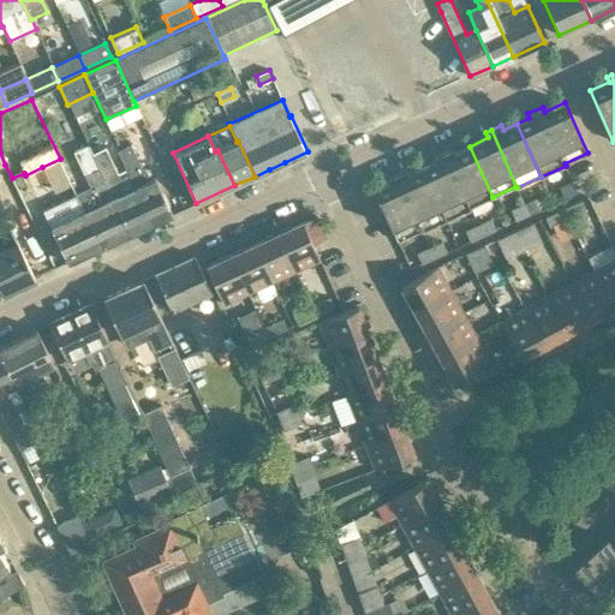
[(130,144),(118,150),(126,169),(125,169),(135,190),(150,224),(172,214),(155,178),(148,181),(147,180),(149,177),(145,168),(142,168),(130,144)]
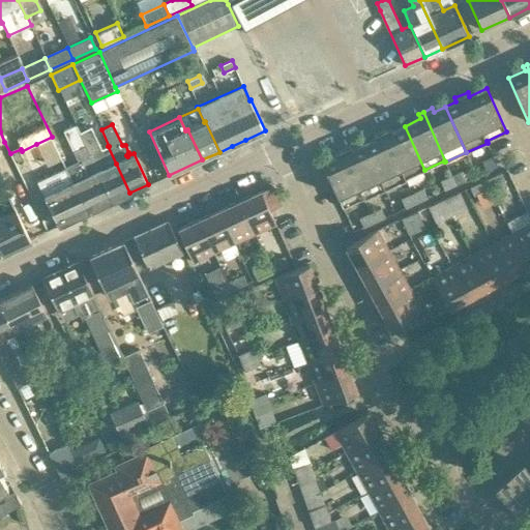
[(89,212),(112,201),(79,133),(76,125),(65,130),(79,159),(65,167),(66,169),(74,183),(76,182),(89,212)]
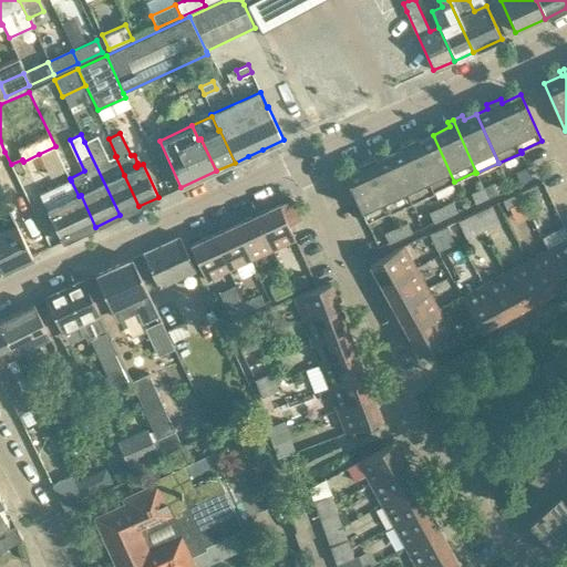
[(413,138),(409,141),(433,193),(434,193),(433,191),(454,182),(433,135),(415,143),(413,138)]
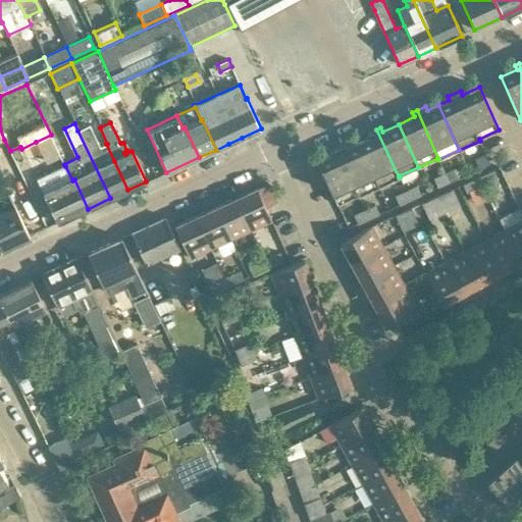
[(90,125),(77,131),(110,198),(127,190),(114,161),(106,144),(100,147),(90,125)]
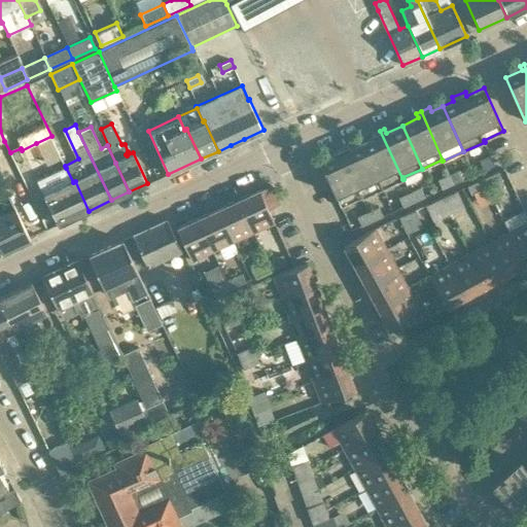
[(373,139),(361,144),(382,188),(402,179),(380,131),(371,135),(373,139)]
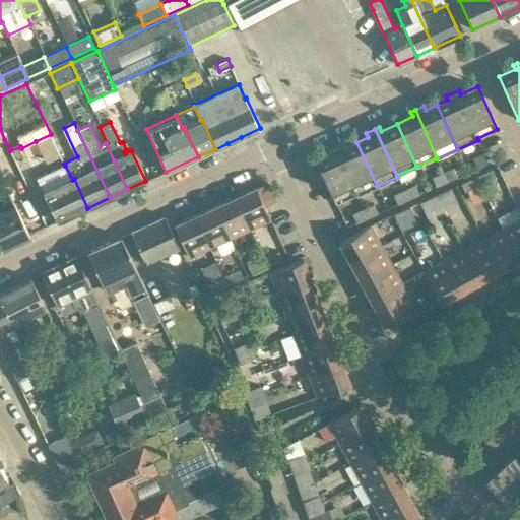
[(344,143),(334,147),(356,196),(377,186),(356,142),(345,147),(344,143)]
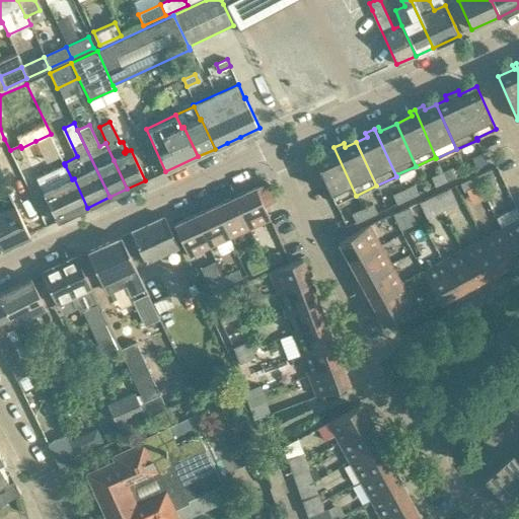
[(355,194),(356,196),(334,147),(330,148),(332,153),(304,165),(312,183),(323,178),(336,204),(355,194)]
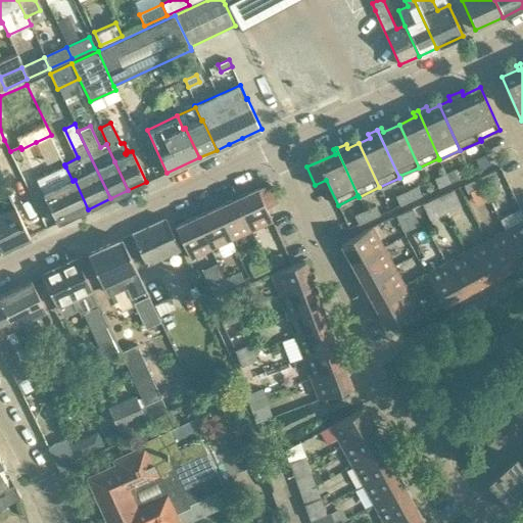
[(479,168),(479,169),(490,162),(488,157),(486,154),(475,159),(479,168)]
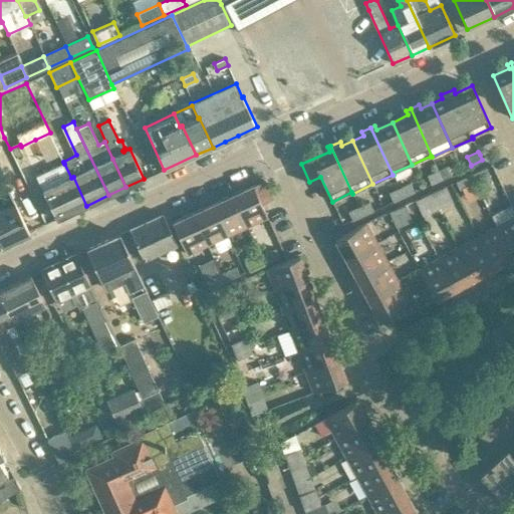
[(43,191),(48,201),(56,219),(86,206),(73,177),(71,178),(64,164),(63,162),(35,174),(43,191)]
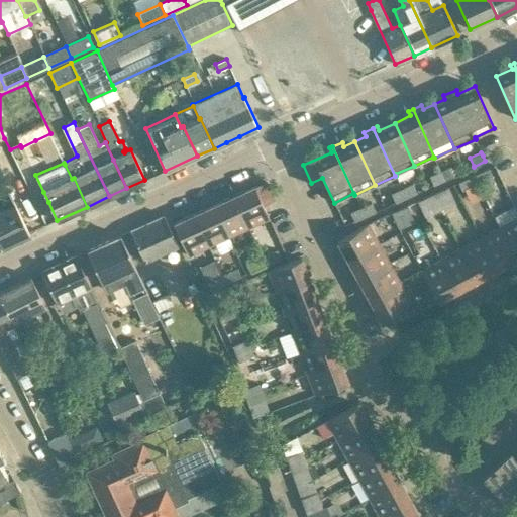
[(451,166),(440,171),(444,179),(455,174),(451,166)]
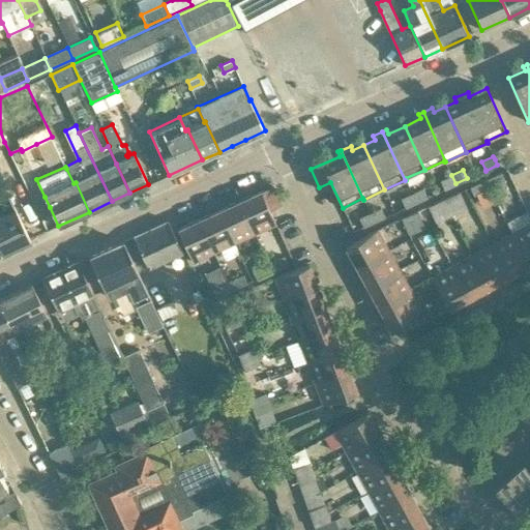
[(501,173),(484,180),(489,188),(505,181),(501,173)]
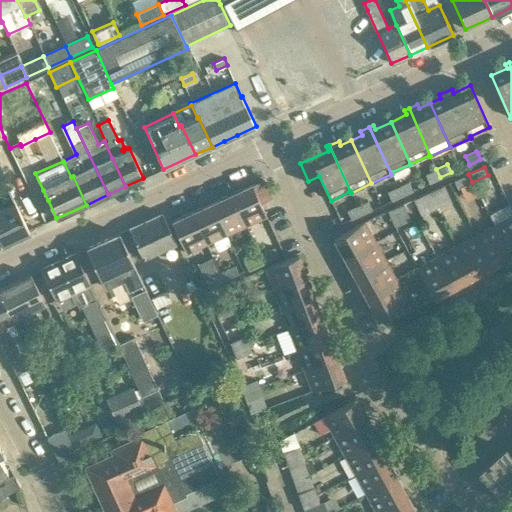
[(440,177),(436,169),(426,174),(429,182),(440,177)]
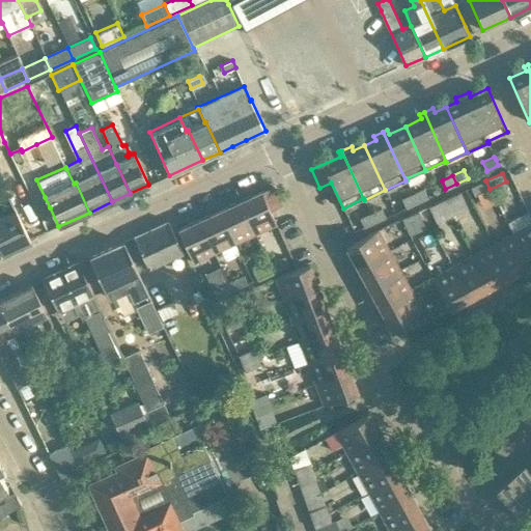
[(485,180),(471,188),(474,195),(490,189),(485,180)]
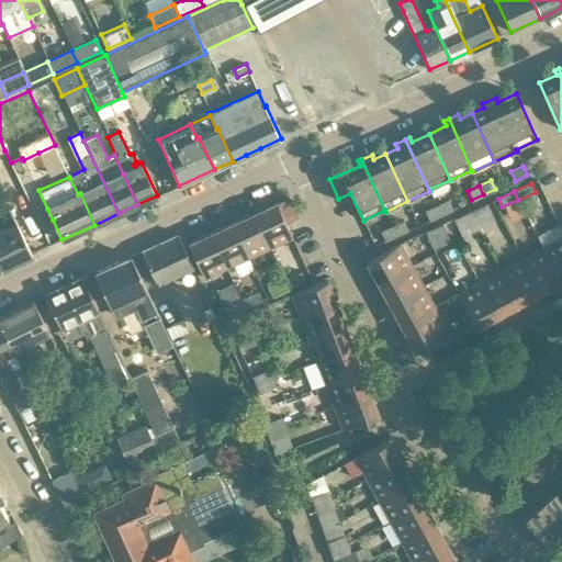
[(289,197),(254,213),(270,247),(292,237),(285,223),(299,217),(289,197)]
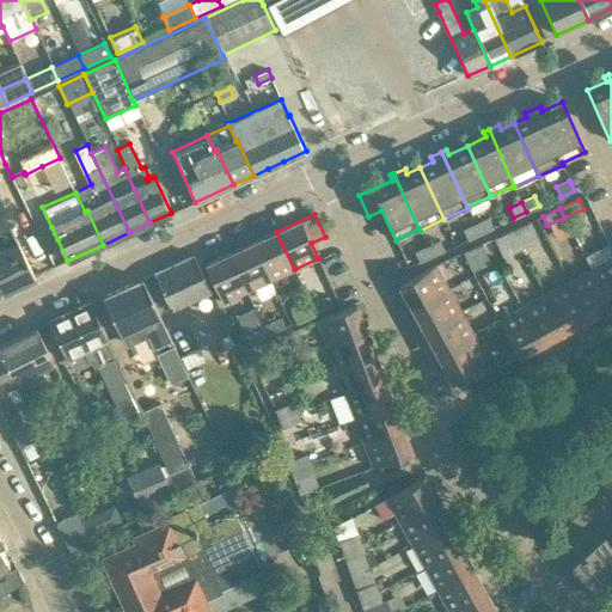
[(488,218),(475,224),(478,233),(491,227),(488,218)]
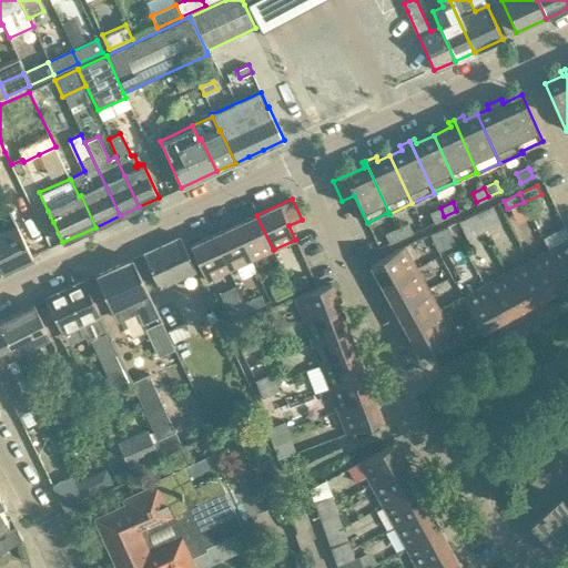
[(492,205),(475,213),(479,222),(496,214),(492,205)]
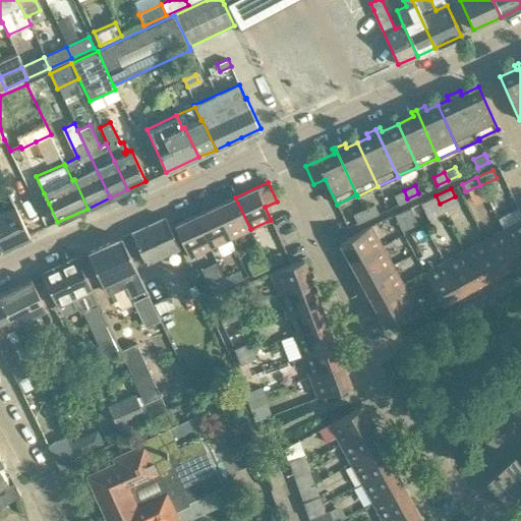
[(393,195),(397,204),(407,198),(404,190),(393,195)]
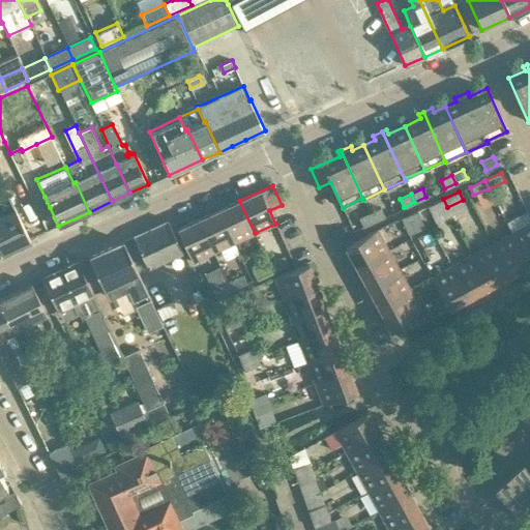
[(0,251),(1,254),(30,240),(15,208),(8,196),(0,199),(0,251)]
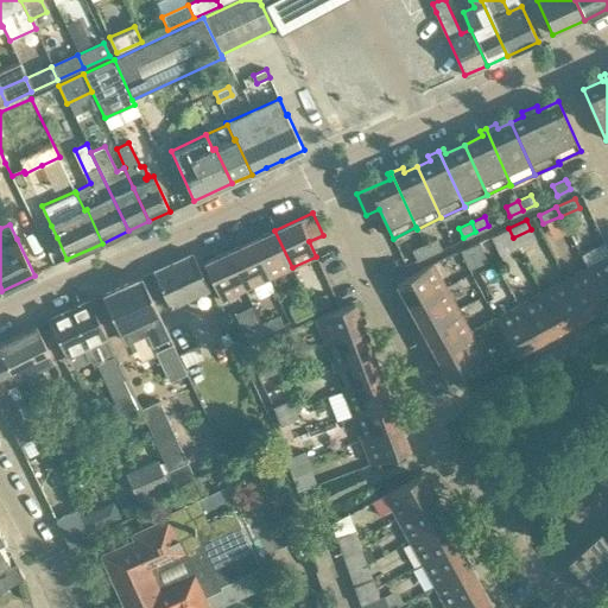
[(508,228),(491,236),(495,246),(513,238),(508,228)]
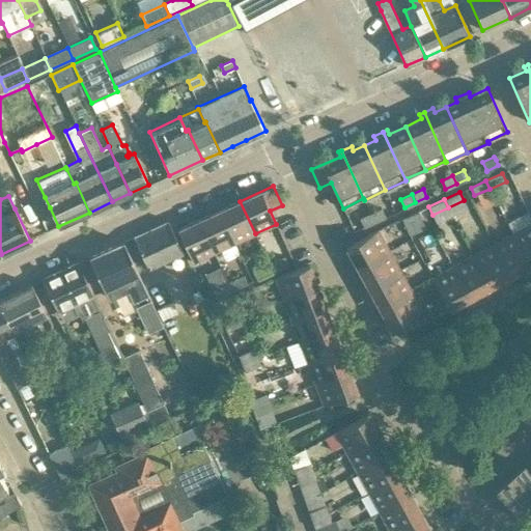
[(464,200),(448,207),(451,216),(468,208),(464,200)]
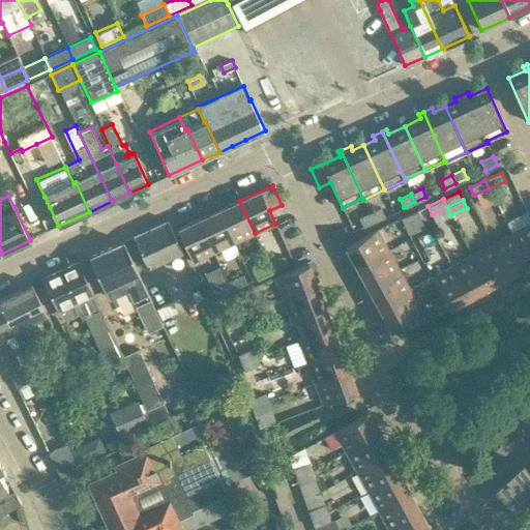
[(219,210),(234,242),(255,233),(239,201),(219,210)]
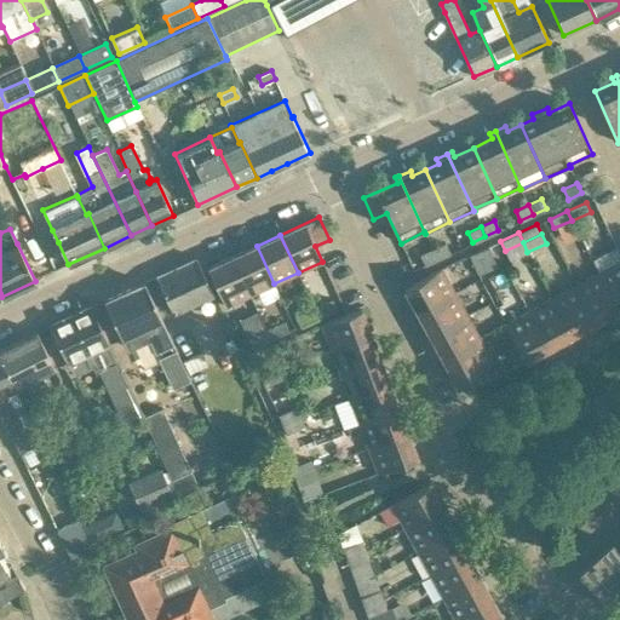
[(523,242),(505,251),(509,260),(527,252),(523,242)]
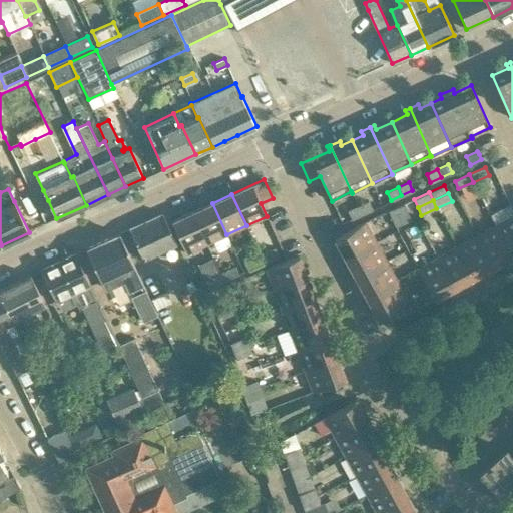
[(369,201),(358,206),(362,214),(373,209),(372,209),(369,201)]
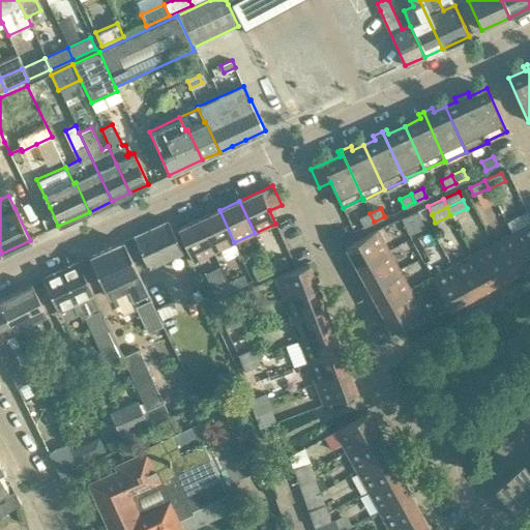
[(199,219),(213,253),(234,242),(219,210),(199,219)]
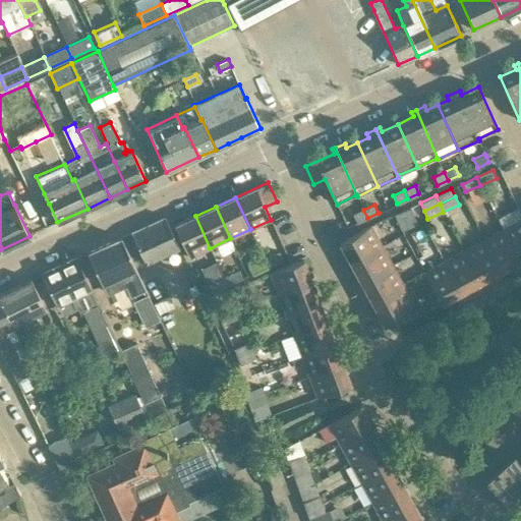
[(410,208),(395,215),(398,223),(414,215),(410,208)]
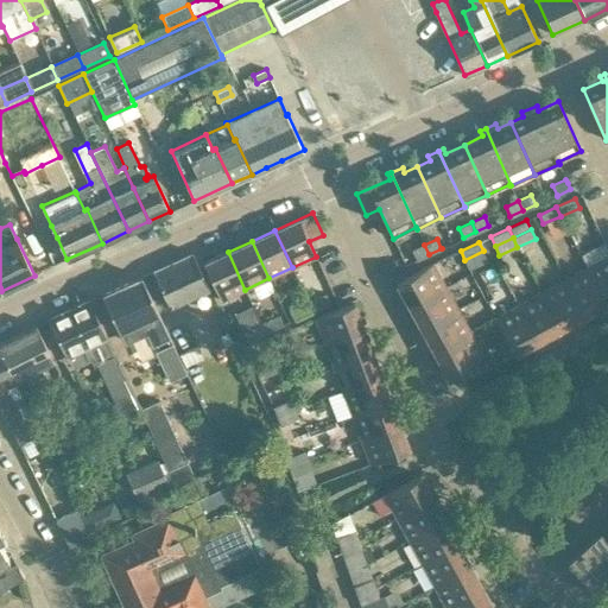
[(424,245),(412,251),(416,260),(429,254),(424,245)]
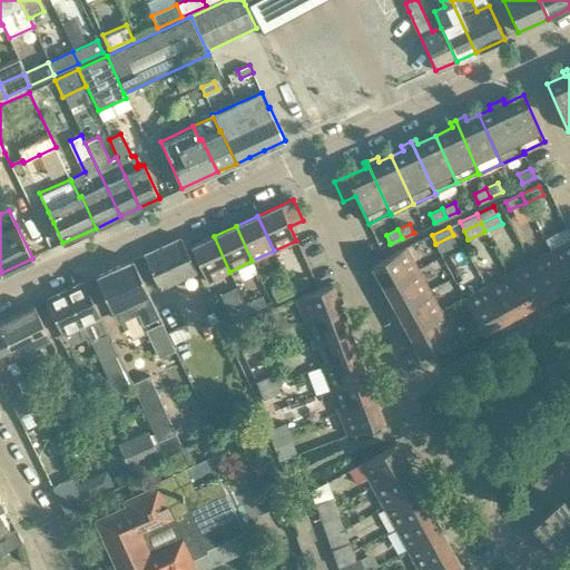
[(453,235),(435,244),(440,252),(457,244),(453,235)]
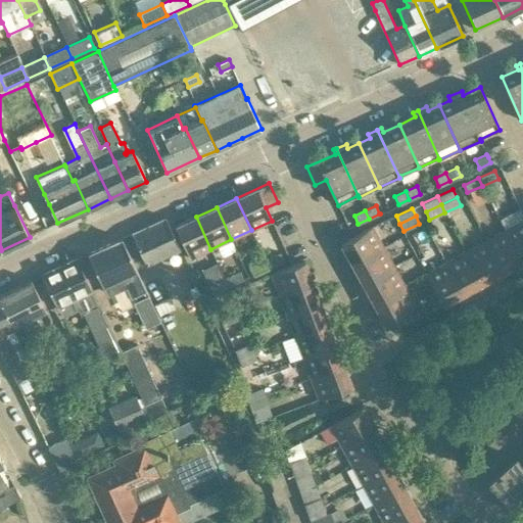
[(196,217),(176,227),(190,258),(210,249),(196,217)]
